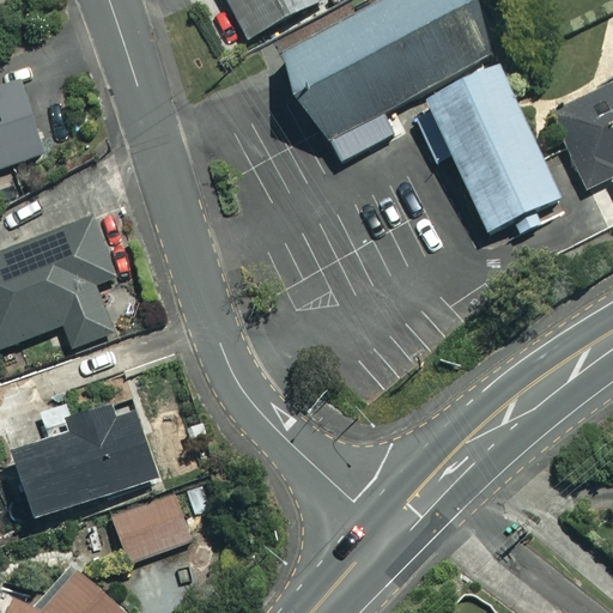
[(223,0),(246,42),(323,0),(223,0)]
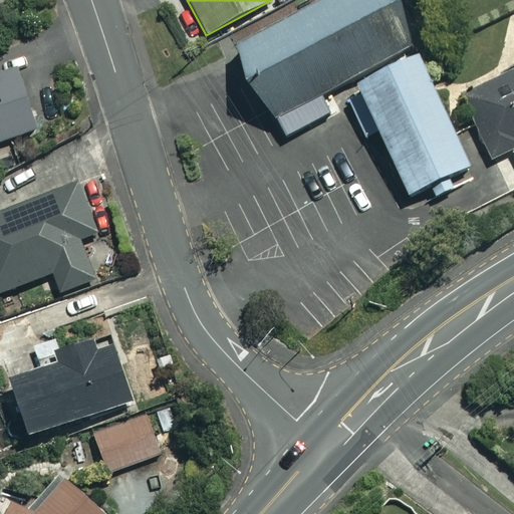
[(416,50),(390,0),(331,0),(238,48),(284,140),(334,114),(325,96),(416,50)]
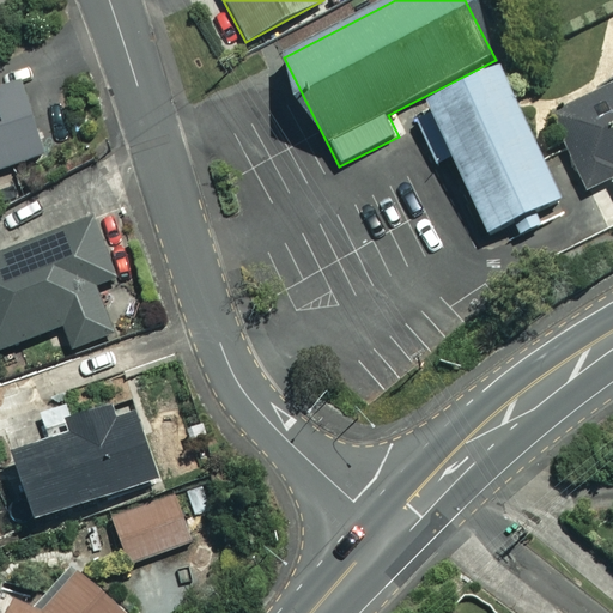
[(568,213),(502,71),(412,113),(437,167),(454,158),(496,247),(568,213)]
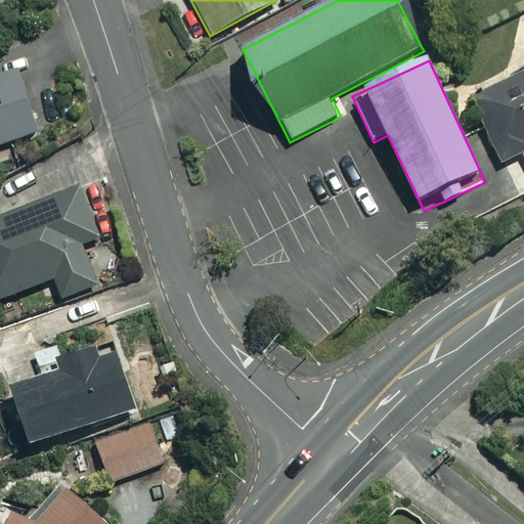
[(0,145),(33,136),(13,73),(0,77),(0,145)]
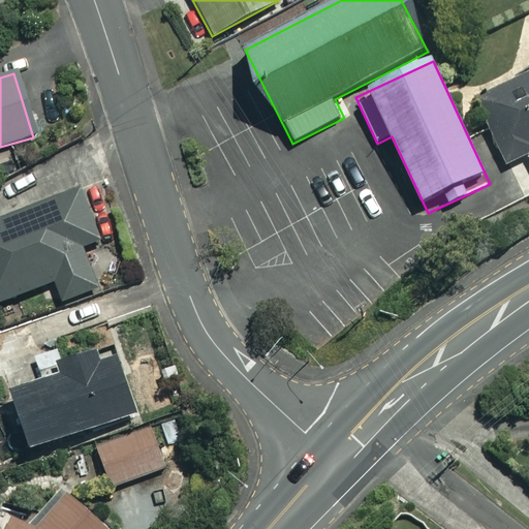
[(528,73),(473,100),(491,137),(474,146),(485,166),(501,159),(504,166),(528,156),(528,158),(528,73)]
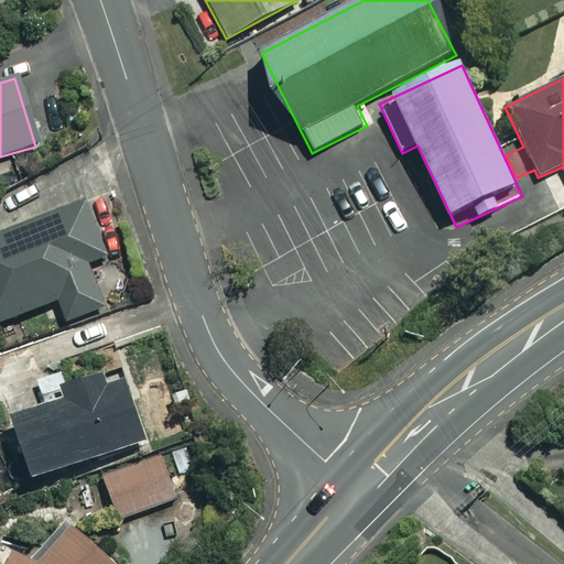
[(108,257),(87,202),(0,235),(0,322),(56,301),(65,323),(101,308),(85,266),(108,257)]
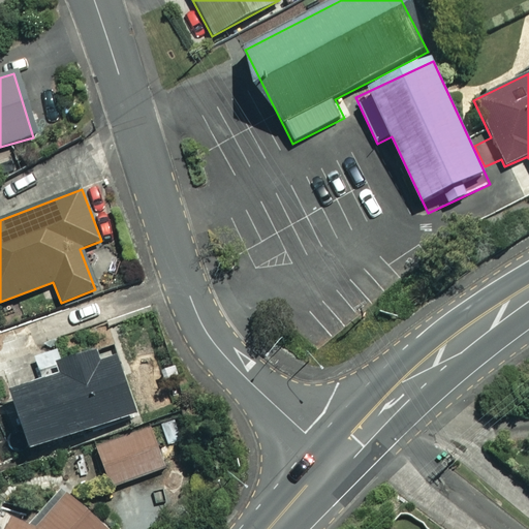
[(133,416),(111,346),(58,364),(55,353),(34,360),(41,382),(4,395),(23,452),(133,416)]
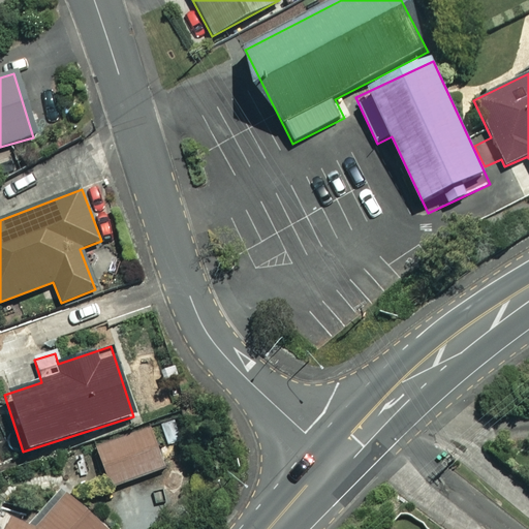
[(163,470),(150,430),(96,447),(110,488),(163,470)]
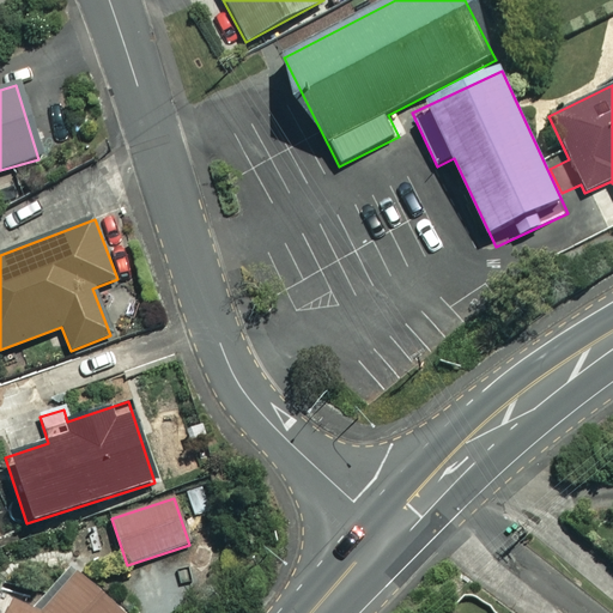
[(119,612),(73,570),(38,606),(2,592),(0,596),(0,612),(119,612)]
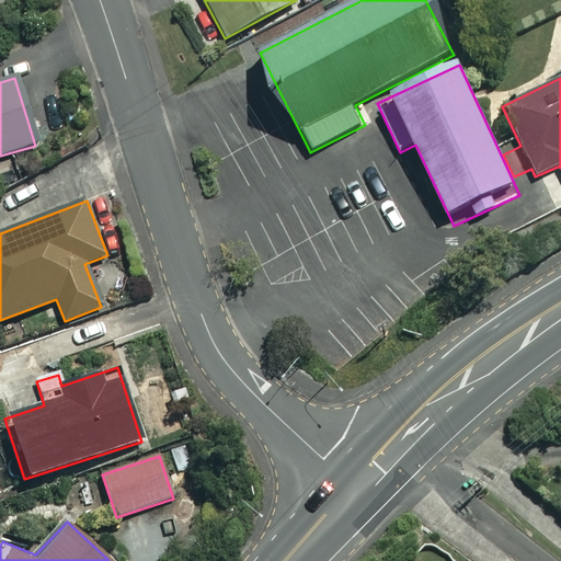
All buildings are outlined.
